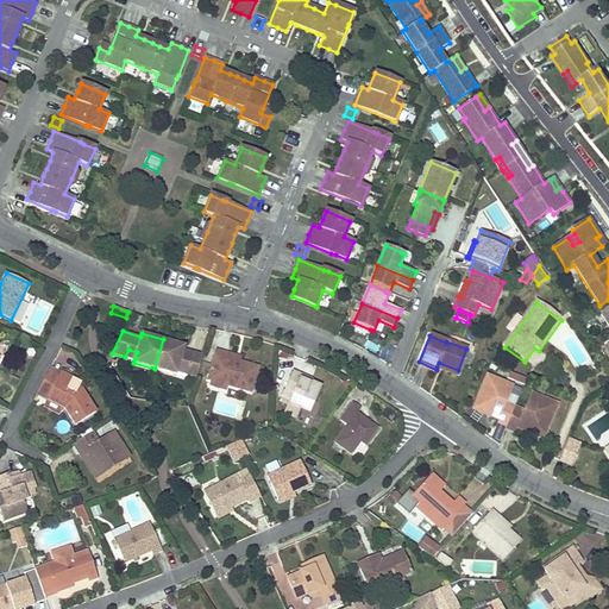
[(163,339),(155,369),(176,375),(177,372),(179,364),(188,368),(186,375),(196,377),(202,355),(184,349),(186,345),(163,339)]
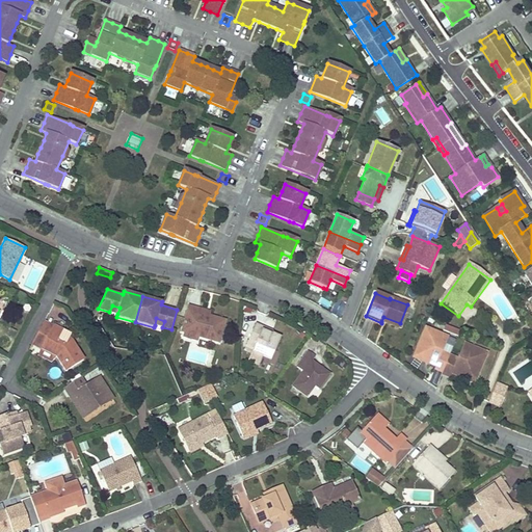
[(339,317),(345,307),(336,301),(330,312),(339,317)]
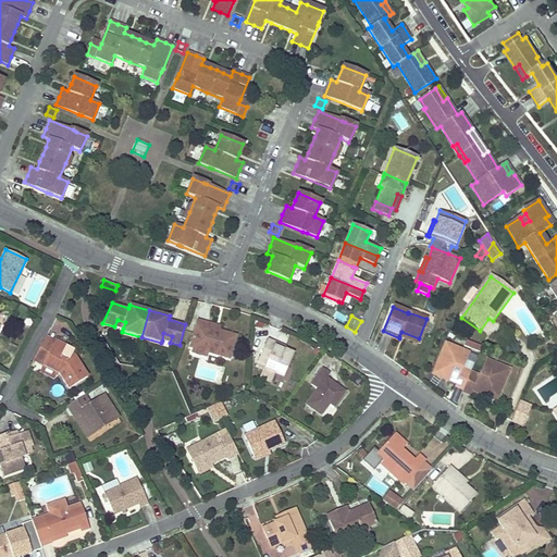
[(118,320),(114,326),(123,329),(125,322),(118,320)]
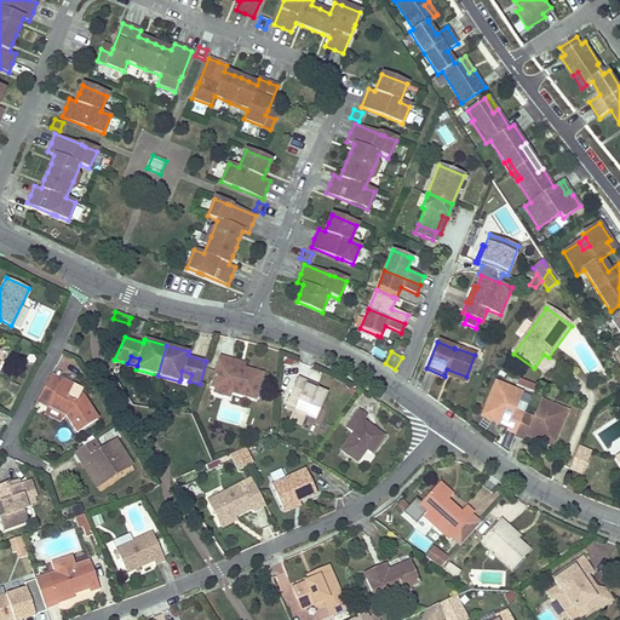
[(212,385),(214,385),(234,391),(256,399),(263,373),(244,367),(230,363),(231,359),(220,356),(212,385)]
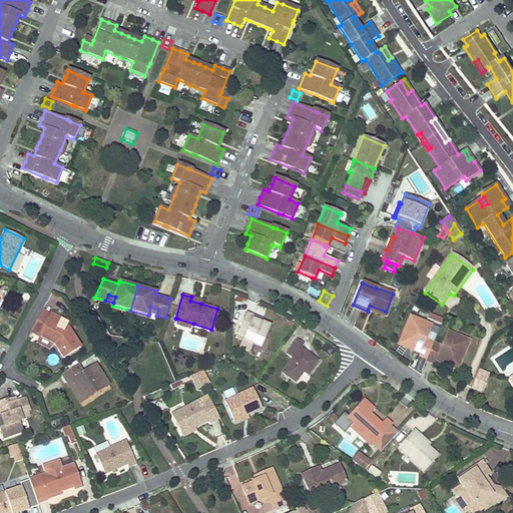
[(370,306),(368,310),(384,317),(386,312),(370,306)]
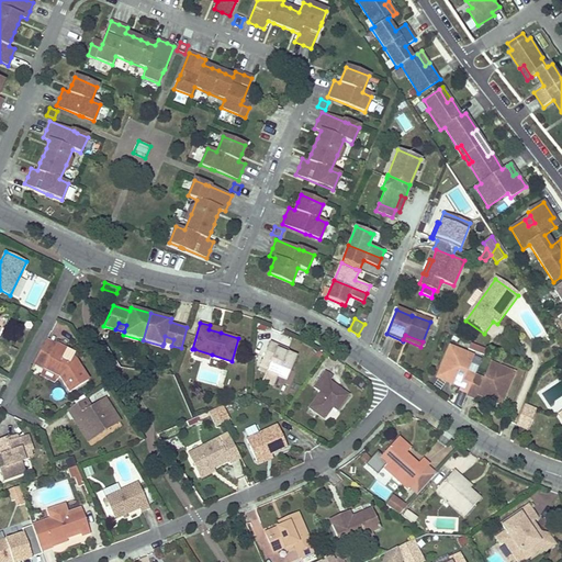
[(165,336),(164,344),(171,346),(173,339),(165,336)]
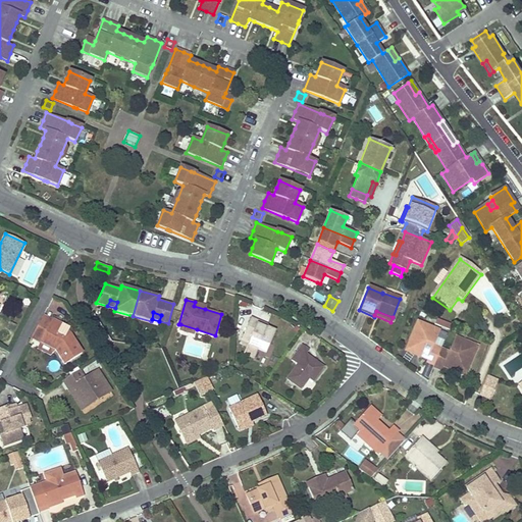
[(43,315),(41,320),(58,329),(61,324),(43,315)]
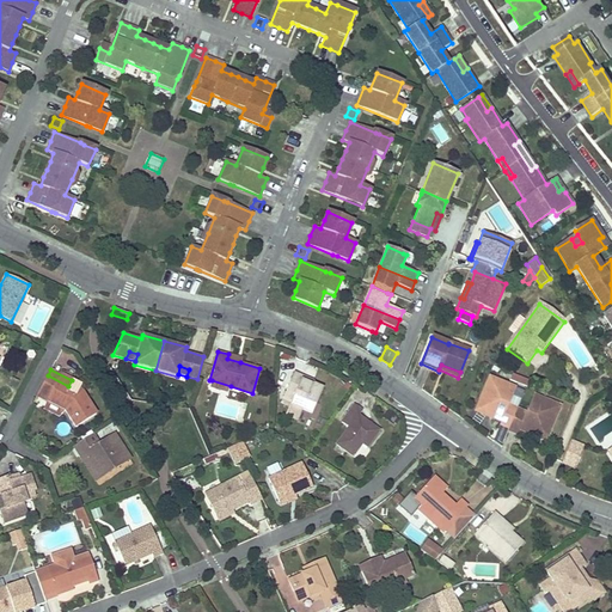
[(48,375),(40,391),(50,397),(48,402),(66,410),(75,427),(96,415),(81,392),(79,391),(81,386),(72,380),(68,386),(48,375)]
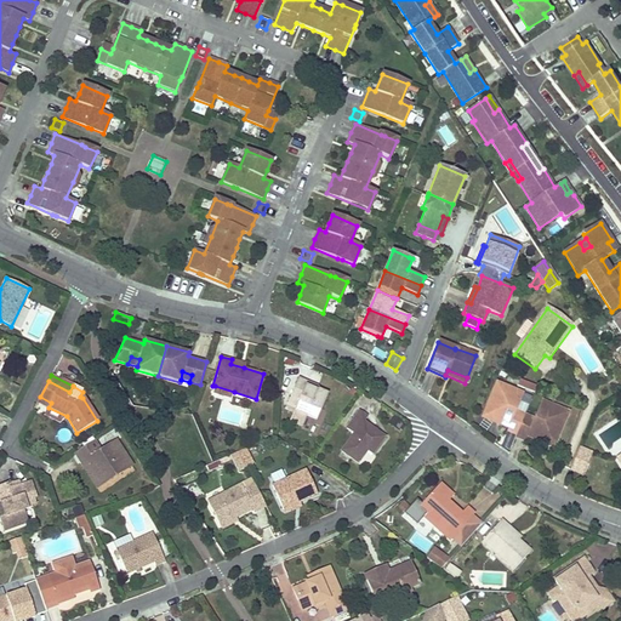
[(523,381),(520,386),(535,392),(537,387),(523,381)]
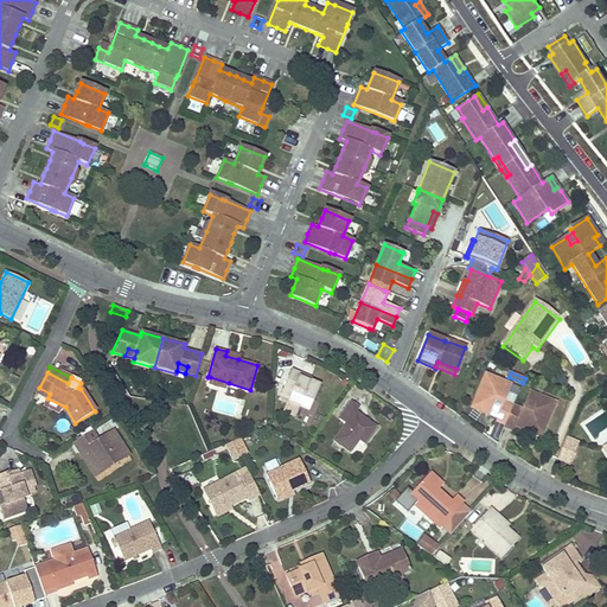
[(291,374),(281,394),(289,397),(287,404),(308,414),(319,390),(310,385),(308,385),(307,385),(298,382),(299,377),(291,374)]
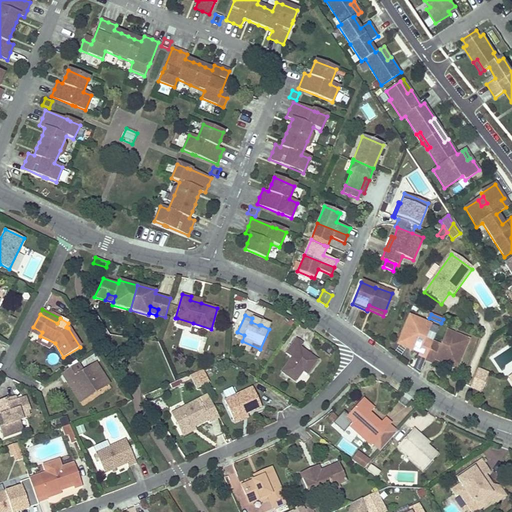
[(432,342),(425,339),(431,325),(409,315),(398,341),(408,348),(418,353),(418,354),(426,358),(432,342)]
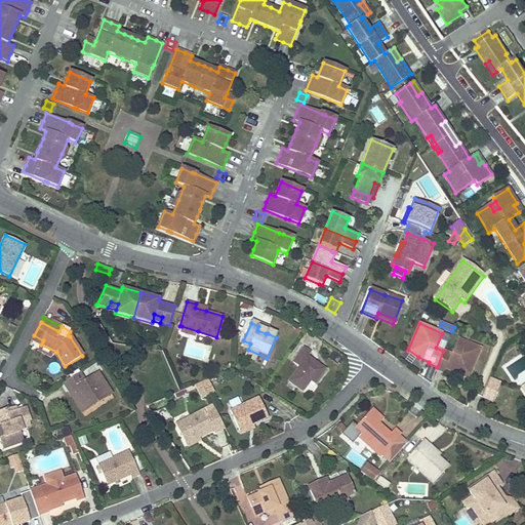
[(198,331),(182,326),(180,330),(197,335),(198,331)]
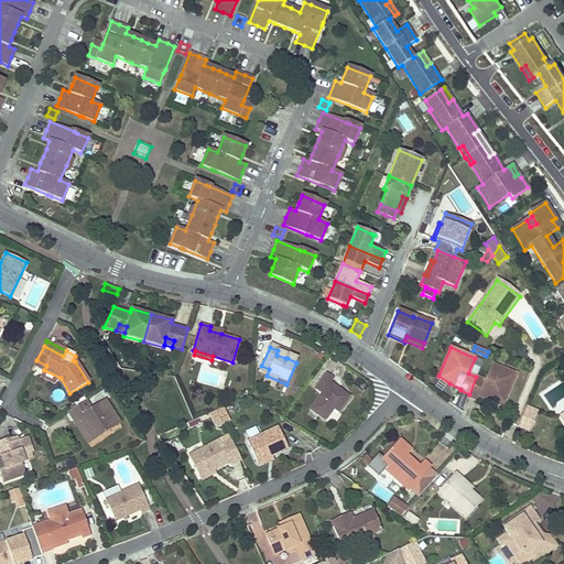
[(475,358),(468,373),(476,377),(484,361),(475,358)]
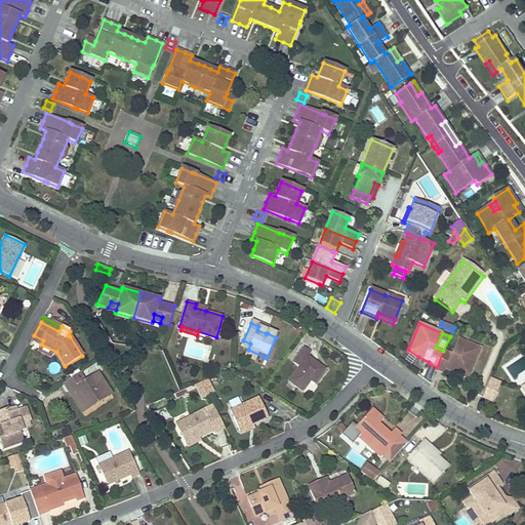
[(34,335),(32,339),(41,345),(43,340),(34,335)]
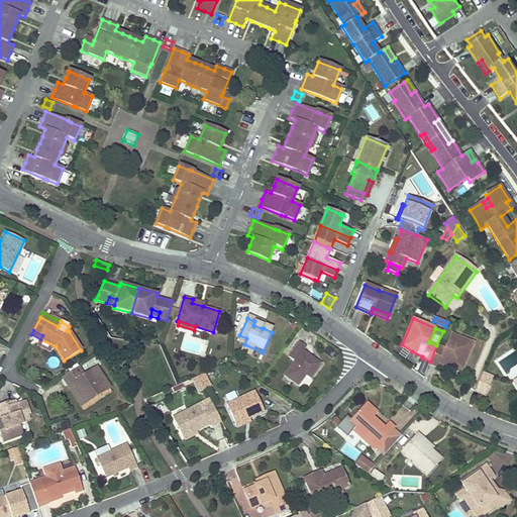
[(430,362),(429,364),(437,368),(439,363),(460,372),(473,343),(450,334),(444,349),(436,346),(436,345),(430,362)]
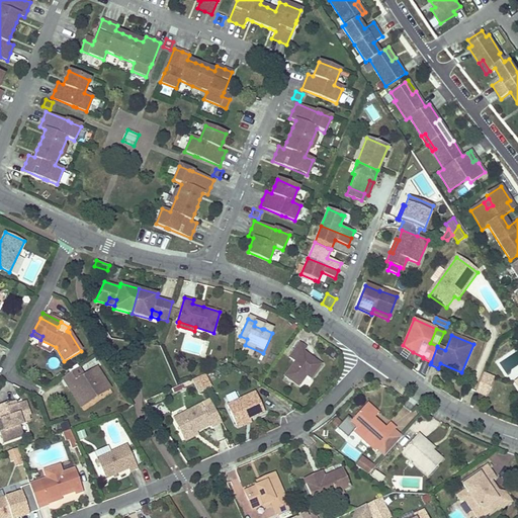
[(240,336),(238,342),(245,345),(247,339),(240,336)]
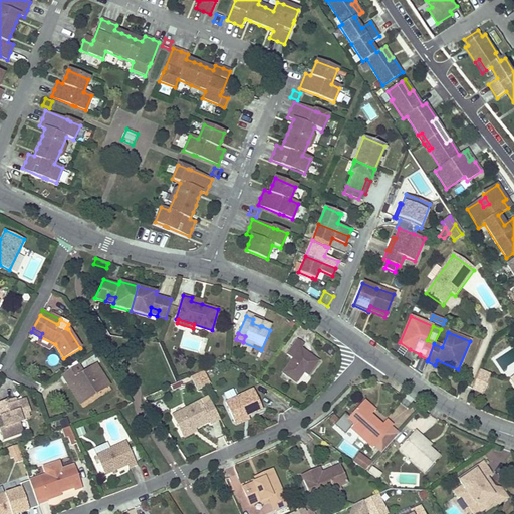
[(55,344),(40,337),(37,342),(51,350),(55,344)]
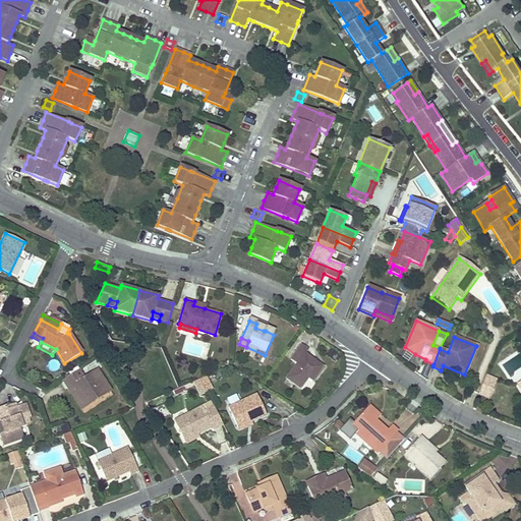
[(297,364),(286,379),(300,389),(308,378),(312,381),(323,367),(304,354),(307,350),(301,345),(291,359),(297,364)]
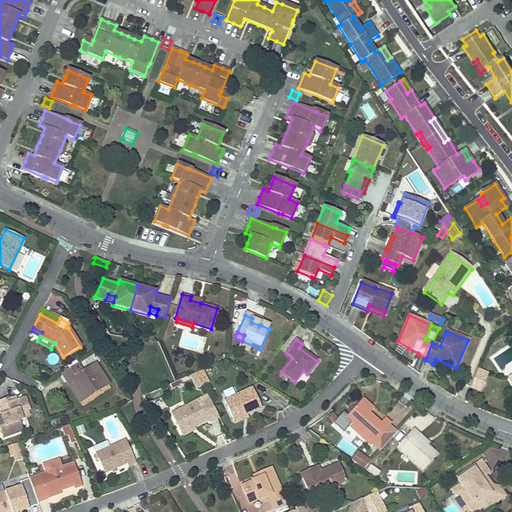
[(77,364),(62,373),(68,382),(71,380),(84,400),(109,384),(96,363),(82,372),(77,364)]
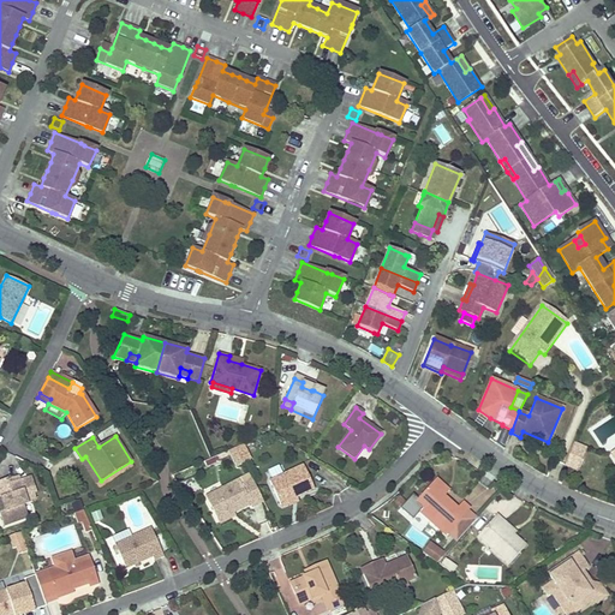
[(572,443),(563,465),(577,470),(586,449),(572,443)]
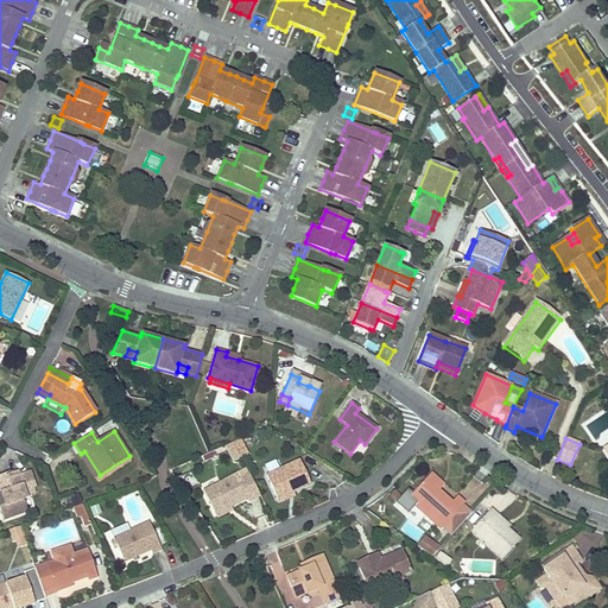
[(239,439),(233,442),(241,457),(246,455),(239,439)]
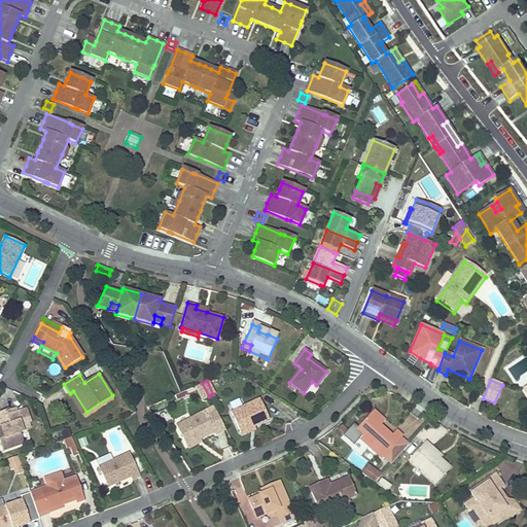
[(202,383),(196,386),(203,399),(209,396),(202,383)]
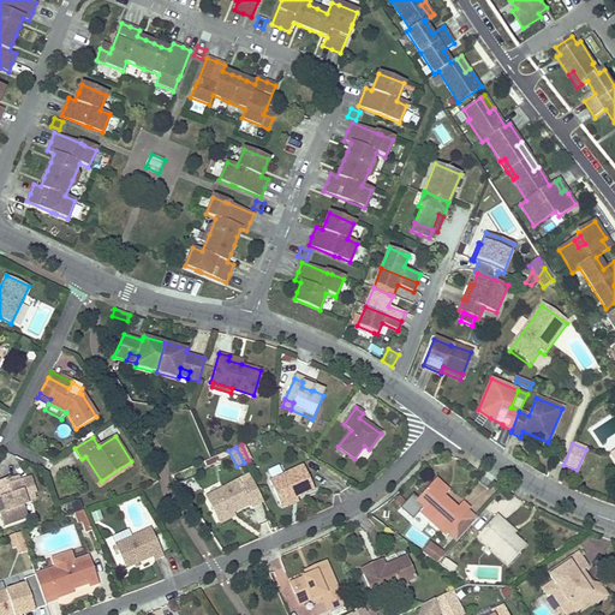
[(85,457),(82,459),(96,483),(101,481),(85,457)]
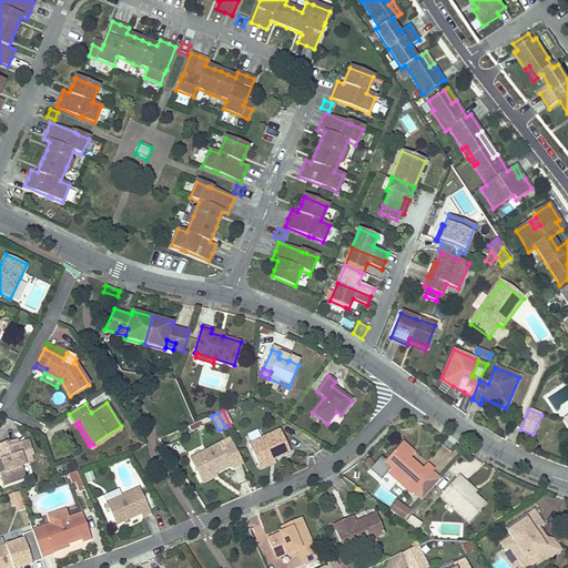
[(249,444),(259,466),(274,459),(290,452),(280,429),(261,438),(252,443),(249,444)]
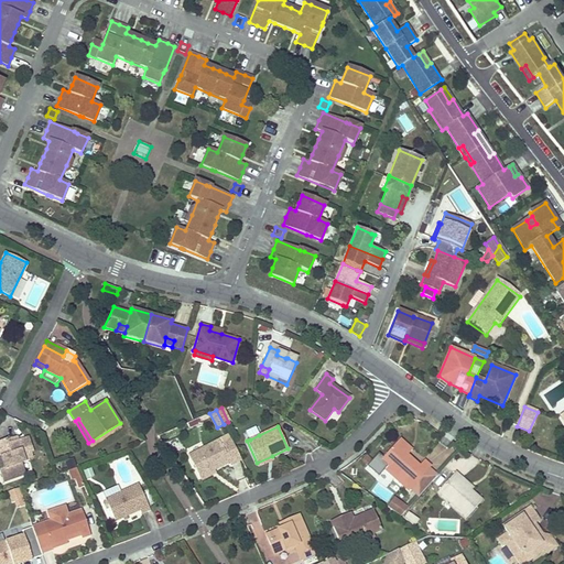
[(247,433),(250,440),(259,435),(257,429),(247,433)]
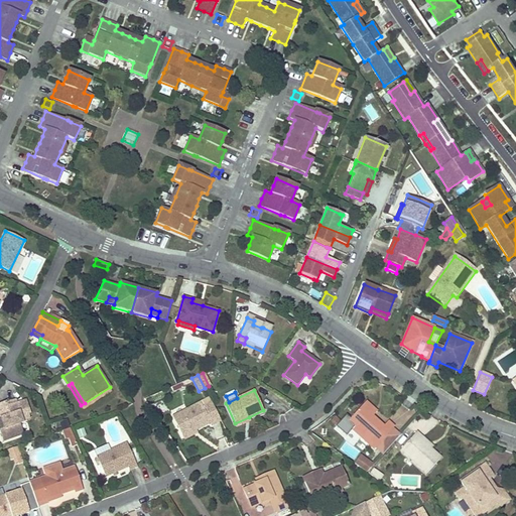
[(5,403),(0,404),(0,416),(1,419),(3,424),(0,425),(0,432),(3,441),(23,434),(20,424),(22,422),(21,417),(27,414),(30,413),(26,401),(16,404),(7,407),(5,403)]
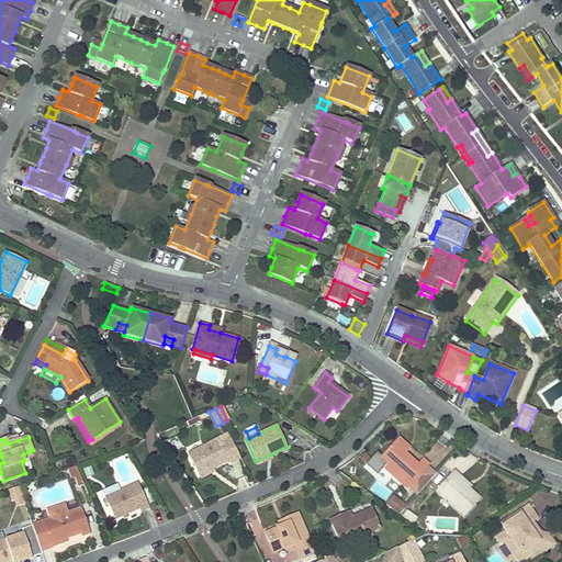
[(188,454),(199,474),(213,468),(228,460),(229,463),(240,458),(231,437),(220,442),(218,439),(188,454)]
